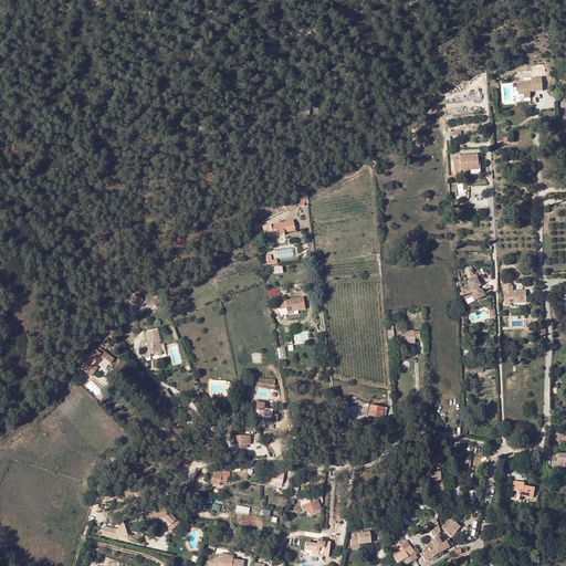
[(530,82),(516,83),(517,95),(523,95),(528,94),(528,91),(541,90),(540,76),(530,77),(530,82)]
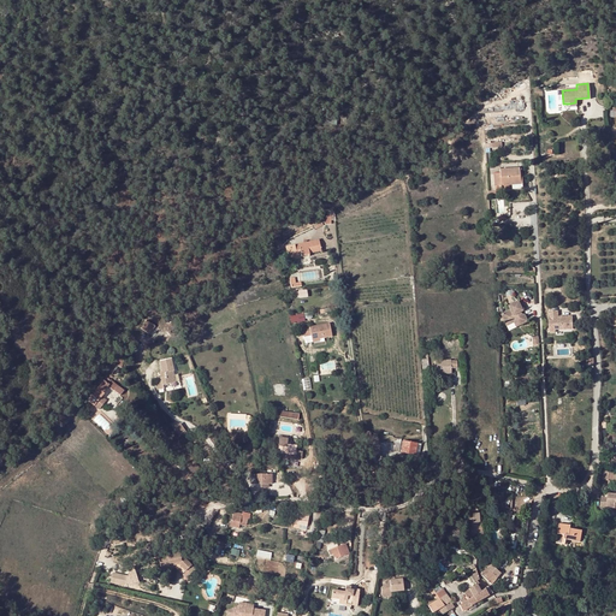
[(501,175),(495,175),(495,191),(521,189),(520,169),(499,170),(501,175)]
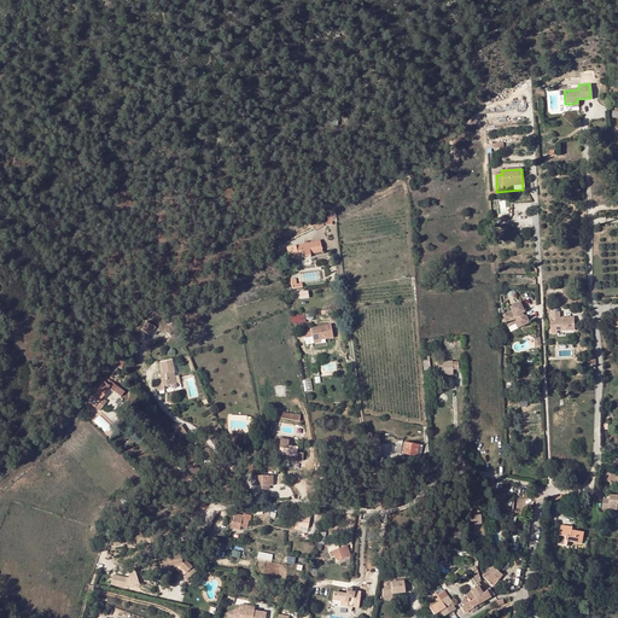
[(296,245),(297,254),(302,254),(302,256),(310,255),(321,252),(319,240),(296,245)]
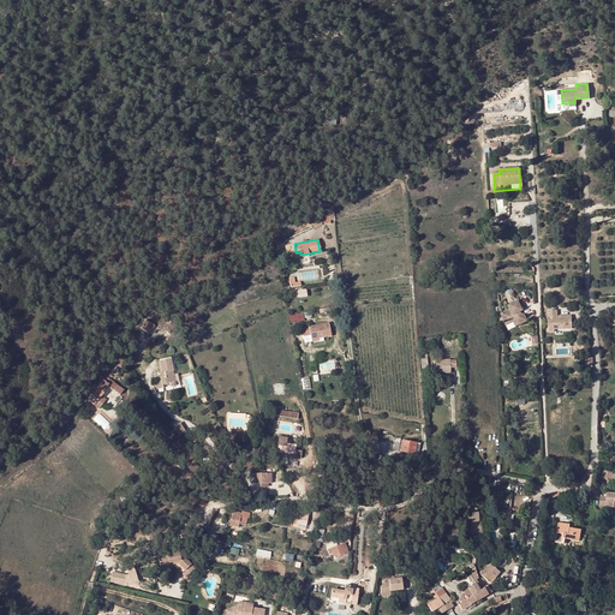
[(302,281),(297,282),(296,276),(291,278),(292,287),(303,285),(302,281)]
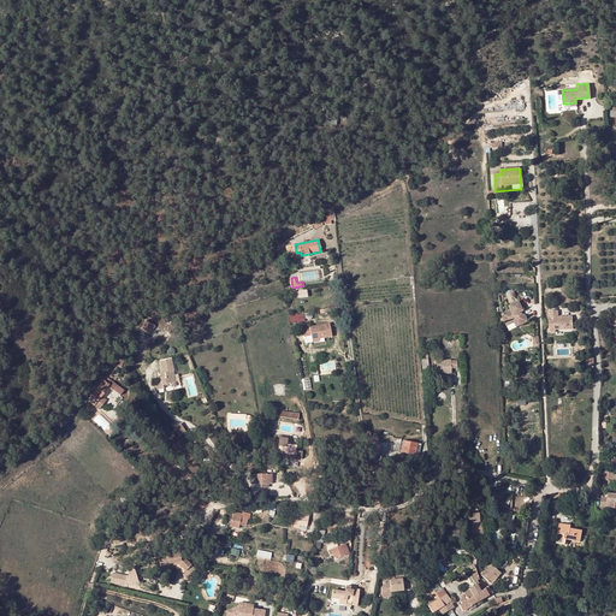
[(513,320),(514,324),(515,326),(520,324),(521,326),(528,321),(525,315),(522,315),(520,315),(519,314),(521,313),(522,312),(521,307),(517,302),(509,307),(510,311),(501,315),(505,324),(513,320)]
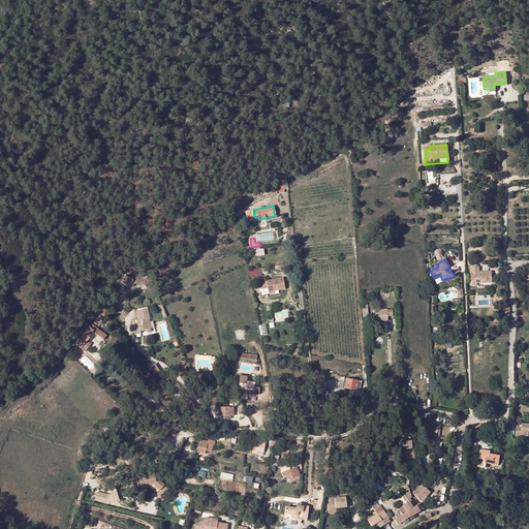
[(479,268),(471,268),(471,273),(471,281),(476,281),(476,284),(492,283),(492,272),(479,273),(479,268)]
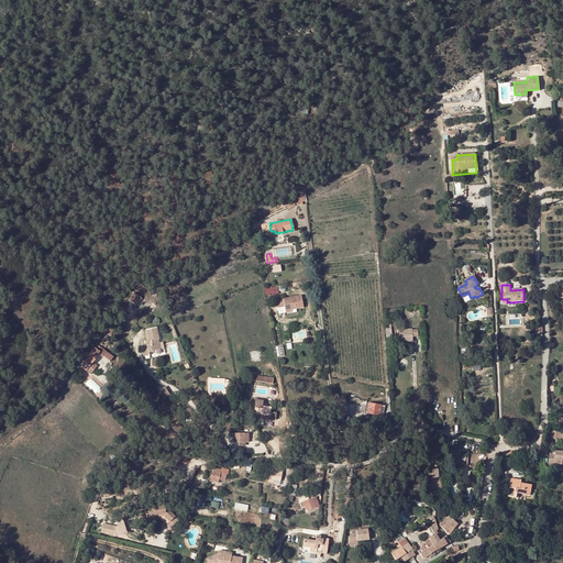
[(265,288),(266,296),(280,294),(279,286),(265,288)]
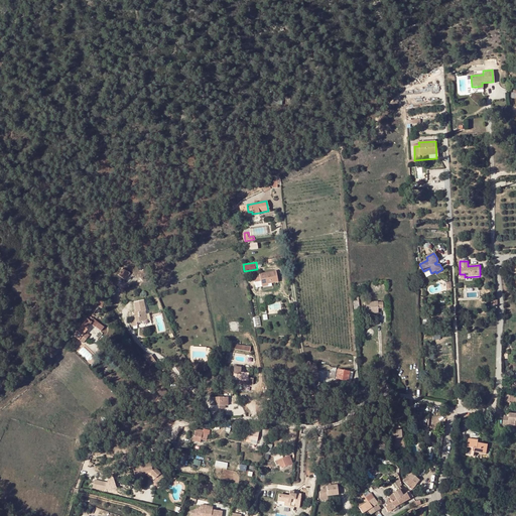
[(127,280),(132,273),(124,268),(120,275),(127,280)]
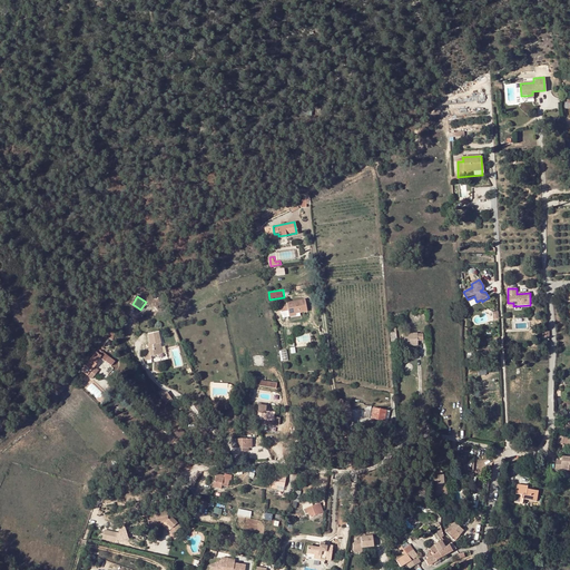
[(287,307),(288,315),(296,314),(307,312),(305,300),(281,304),(282,311),(286,311),(285,307),(287,307)]
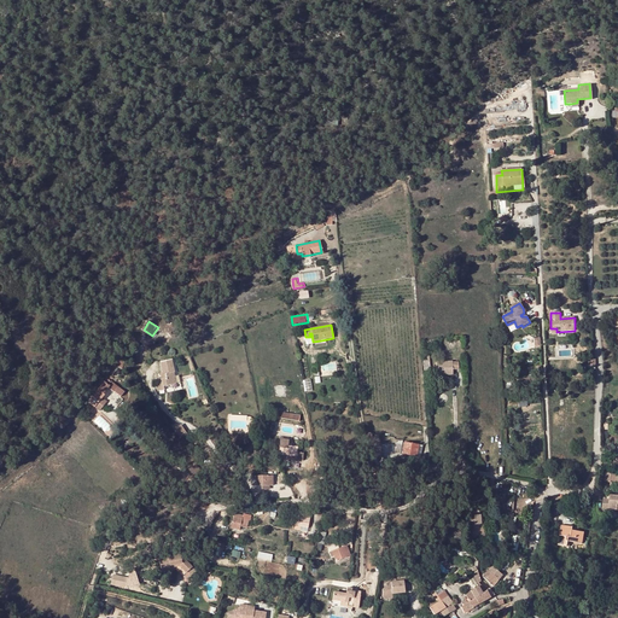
[(173,372),(174,372),(172,360),(161,362),(163,372),(159,372),(161,379),(156,380),(158,391),(163,389),(163,386),(175,383),(173,372)]
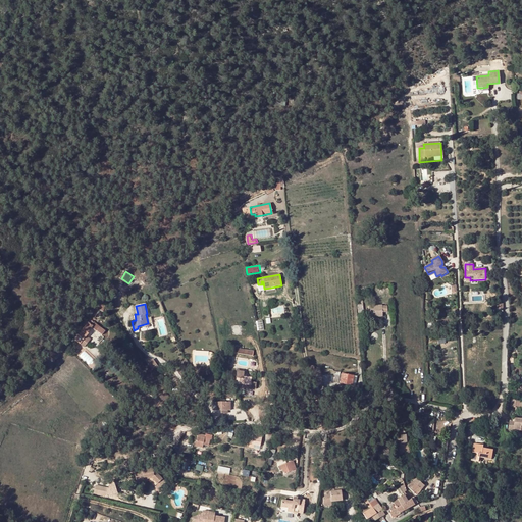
[(369,306),(369,317),(381,317),(380,306),(369,306)]
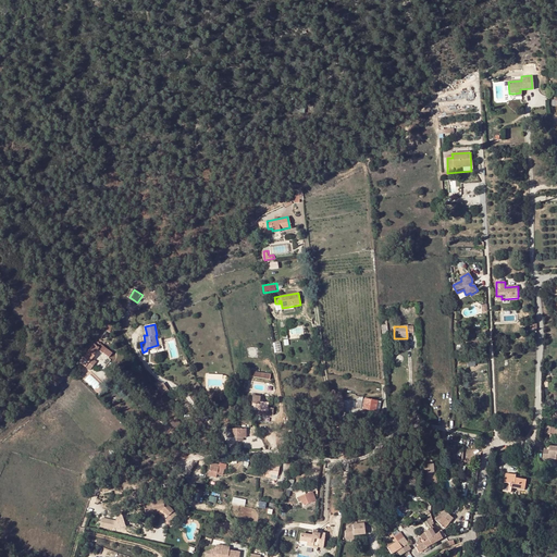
[(90,359),(95,355),(93,354),(96,350),(101,345),(96,341),(95,342),(89,348),(87,351),(83,357),(84,358),(81,362),(87,367),(90,362),(89,361),(90,359)]
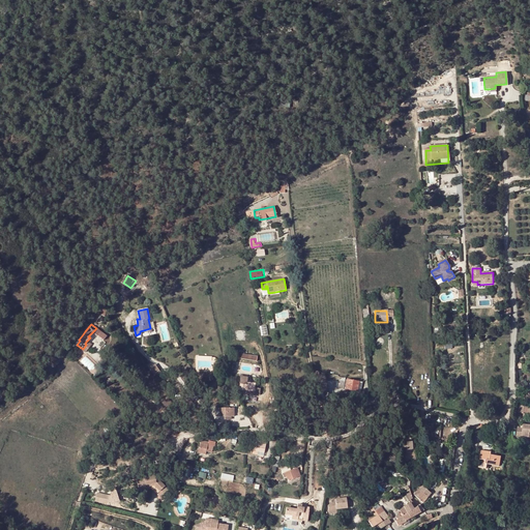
[(86,345),(83,349),(86,351),(89,348),(94,342),(93,341),(91,340),(90,337),(86,342),(85,344),(86,345)]
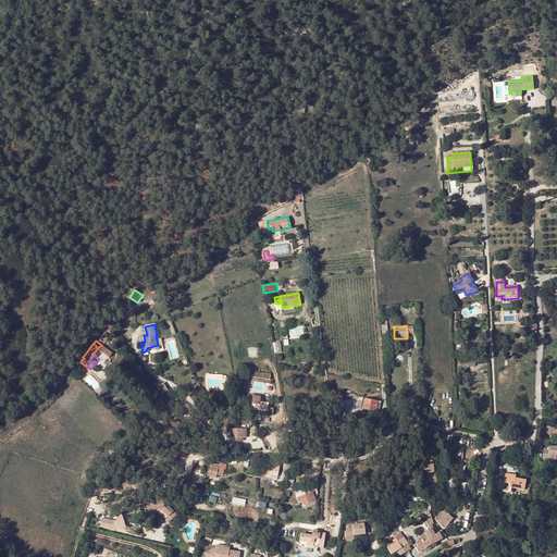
[(333,395),(336,411),(345,412),(346,412),(342,393),(336,394),(333,395)]
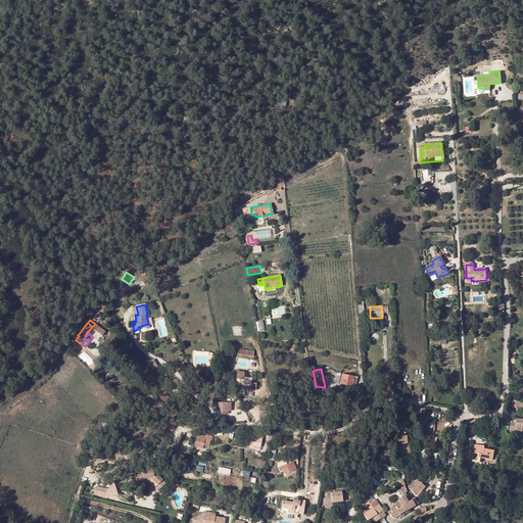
[(237,371),(236,384),(238,384),(243,385),(243,389),(255,390),(256,383),(251,383),(251,379),(243,378),(244,372),(237,371)]
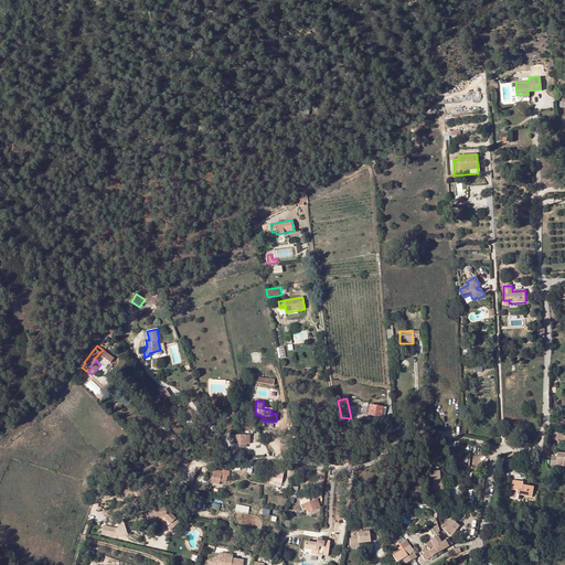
[(370,404),(368,414),(381,417),(383,406),(370,404)]
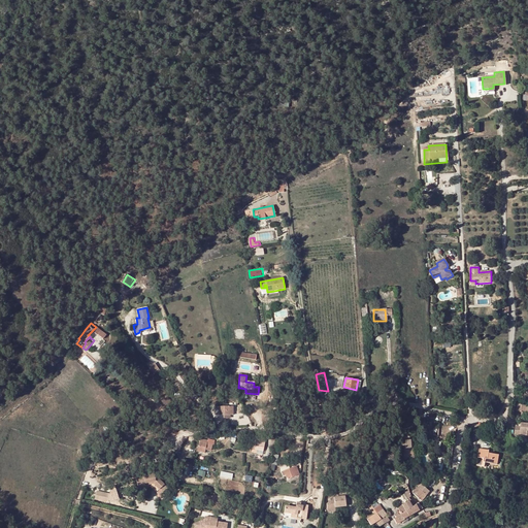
[(216,406),(216,415),(223,415),(230,415),(233,415),(233,406),(216,406)]
